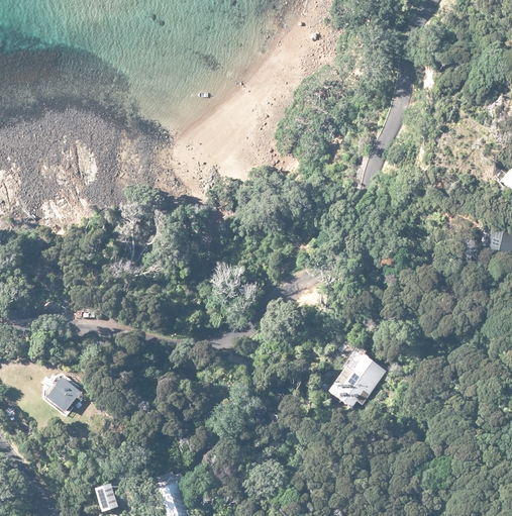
[(362,413),(390,372),(356,348),(328,391),(362,413)]
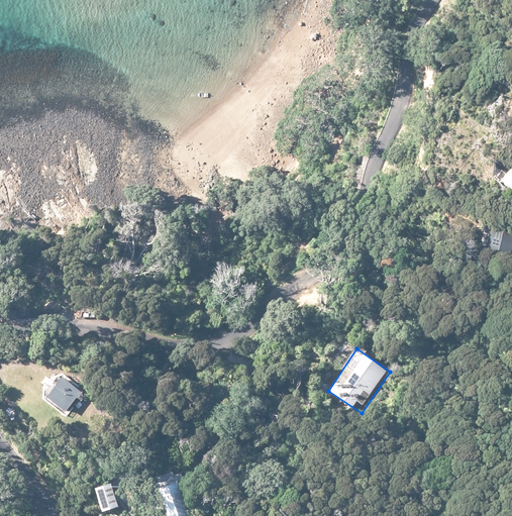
[(68,413),(83,393),(65,379),(48,398),(68,413)]
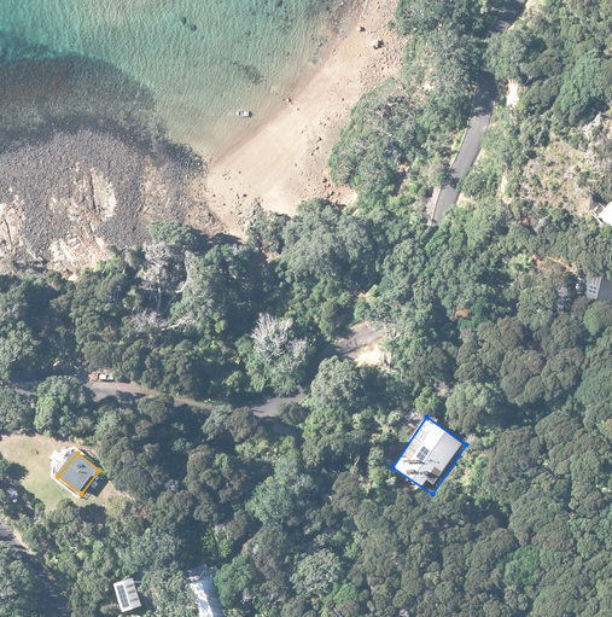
[(188,583),(200,616),(226,616),(211,575),(188,583)]
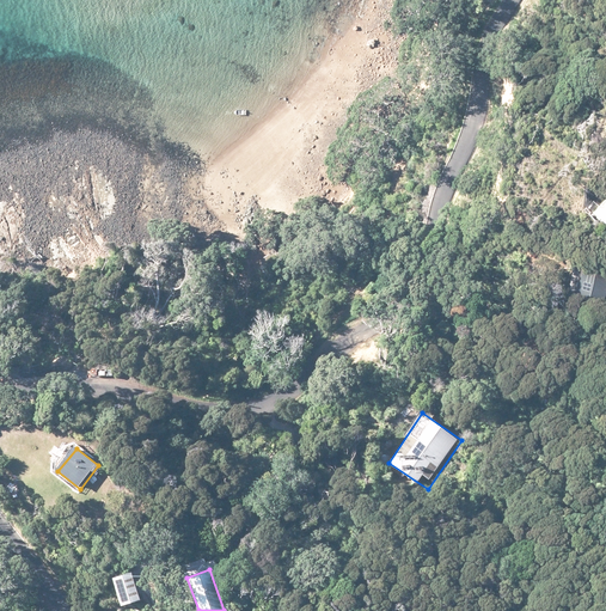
[(117,605),(140,600),(134,573),(111,578),(117,605)]
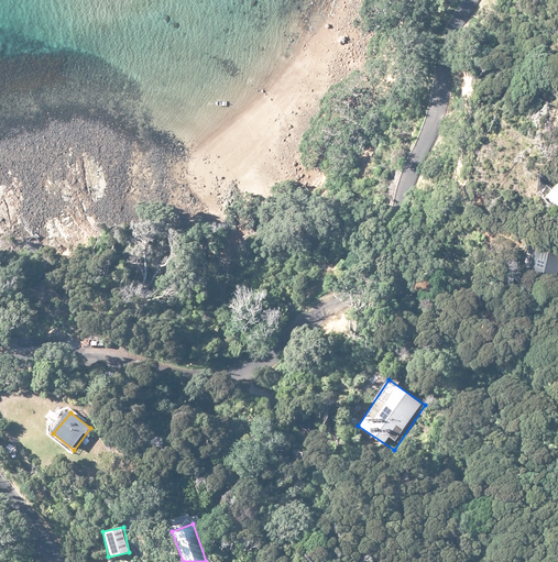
All buildings are outlined.
